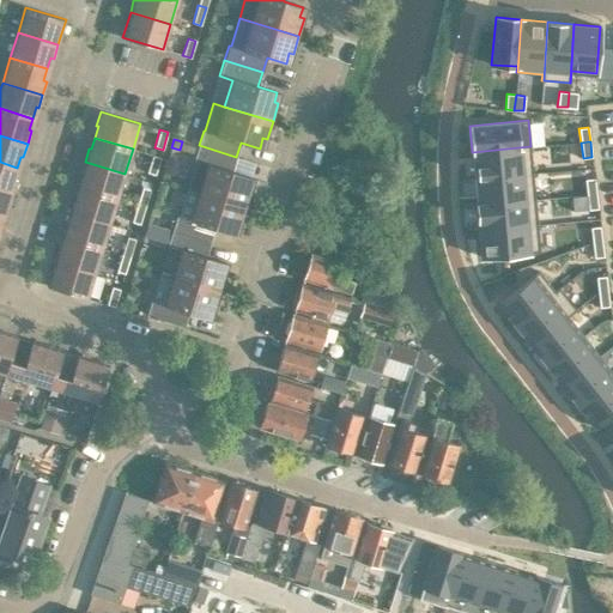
[(187,189),(198,193),(199,192),(247,207),(252,189),(248,187),(252,177),(232,171),(236,157),(199,145),(194,161),(195,162),(187,189)]
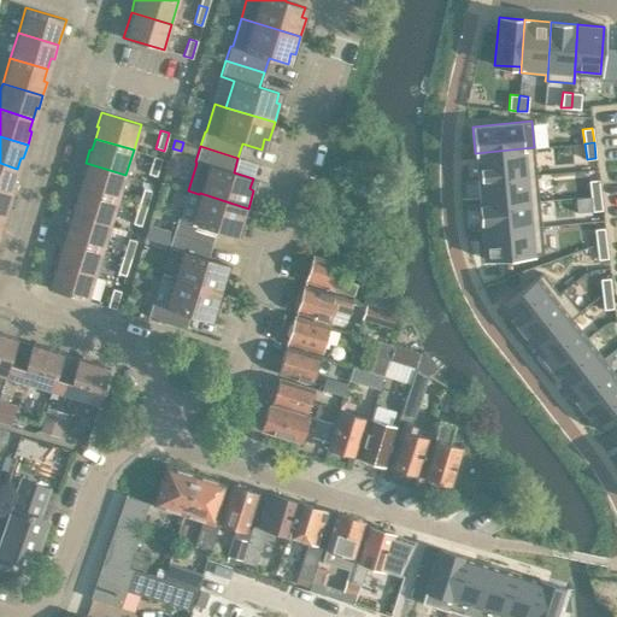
[(534,147),(475,153),(475,154),(477,178),(536,174),(534,147)]
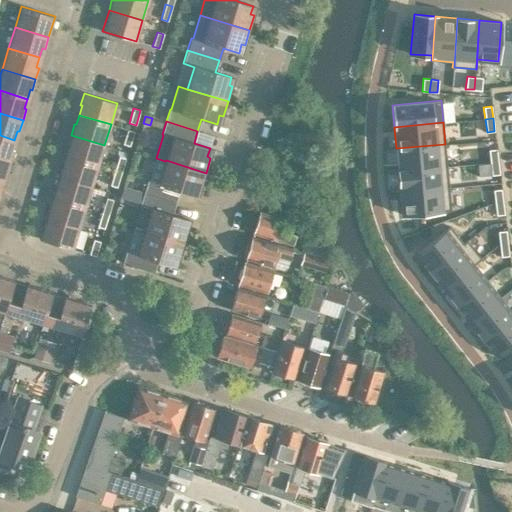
[(123,144),(129,146),(134,131),(127,129),(123,144)]
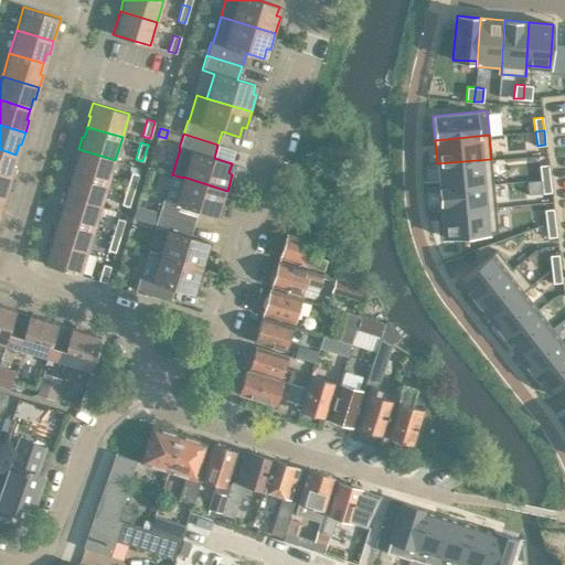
[(0,149),(0,174),(11,179),(14,166),(12,166),(16,155),(0,149)]
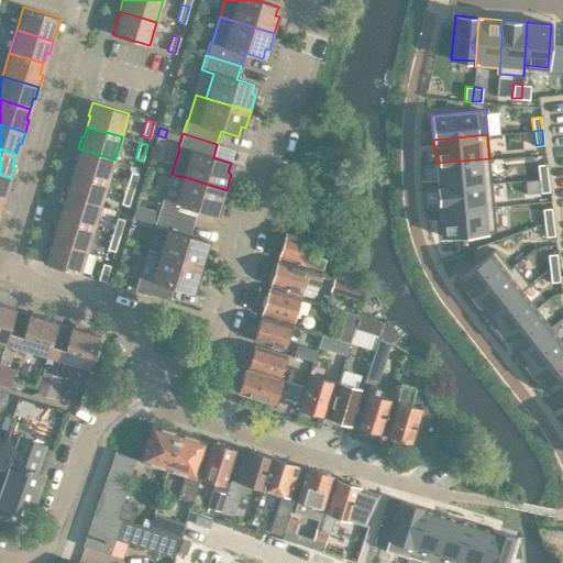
[(77,162),(74,172),(108,183),(114,159),(78,148),(74,161),(77,162)]
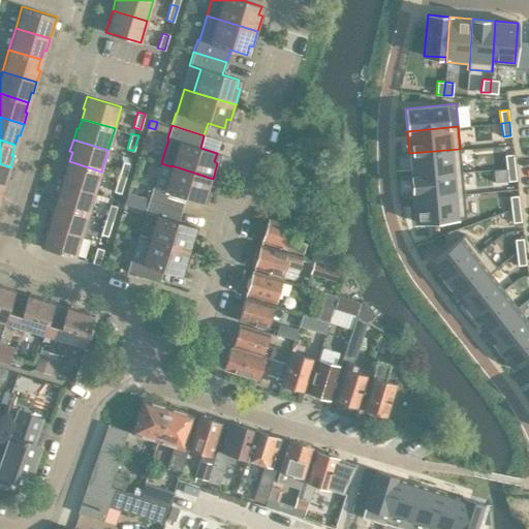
[(460,149),(409,153),(411,176),(462,172),(460,149)]
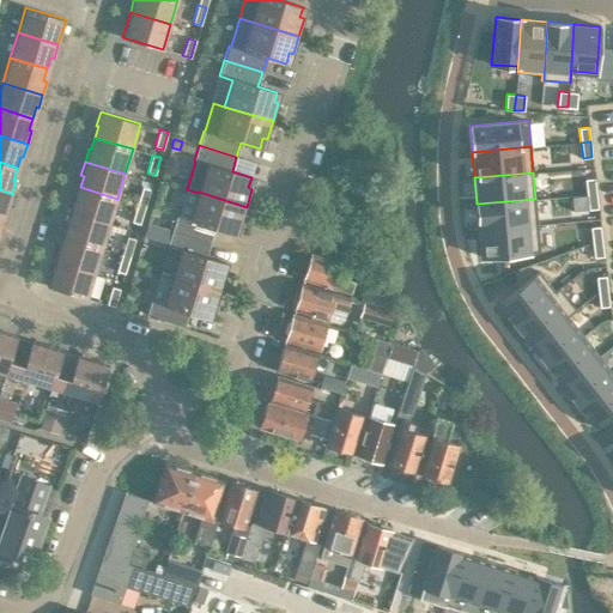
[(594,178),(584,180),(587,194),(596,193),(594,178)]
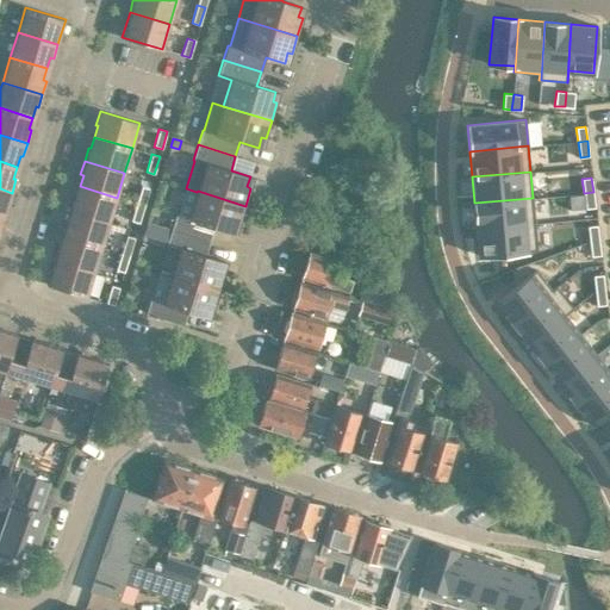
[(74,197),(69,210),(110,222),(117,198),(80,186),(76,198),(74,197)]
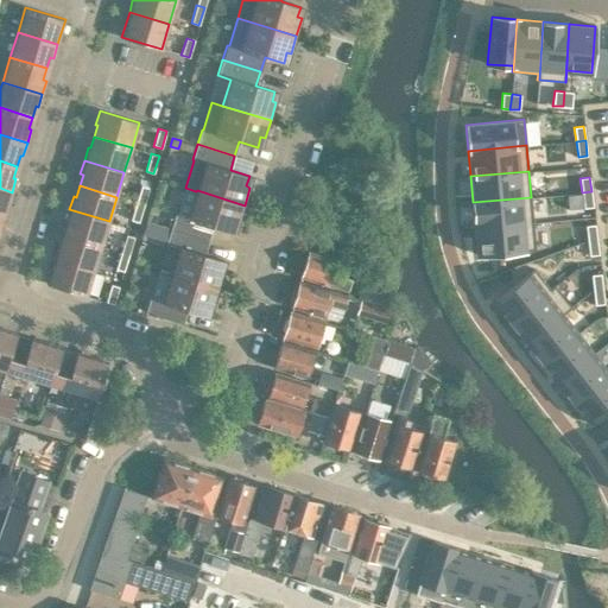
[(141,185),(135,203),(144,206),(149,188),(141,185)]
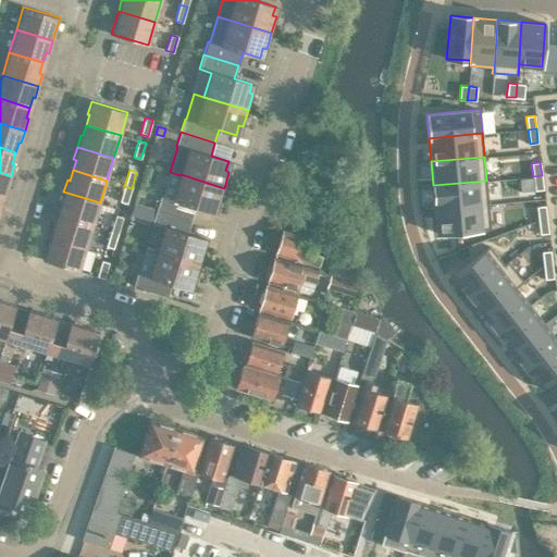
[(0,172),(0,197),(1,197),(4,187),(8,188),(11,176),(0,172)]
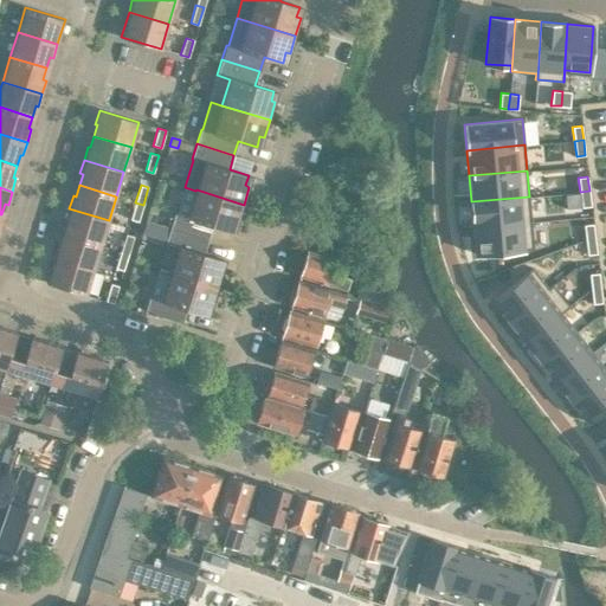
[(175,213),(171,229),(208,239),(212,225),(231,231),(234,220),(238,223),(244,205),(197,189),(195,191),(188,217),(175,213)]
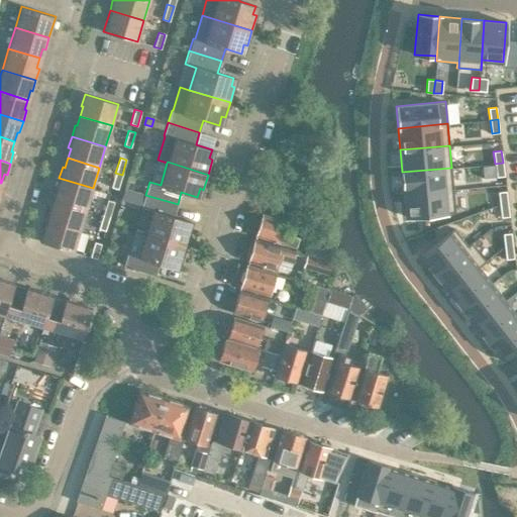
[(503,163),(495,164),(497,177),(504,176),(503,163)]
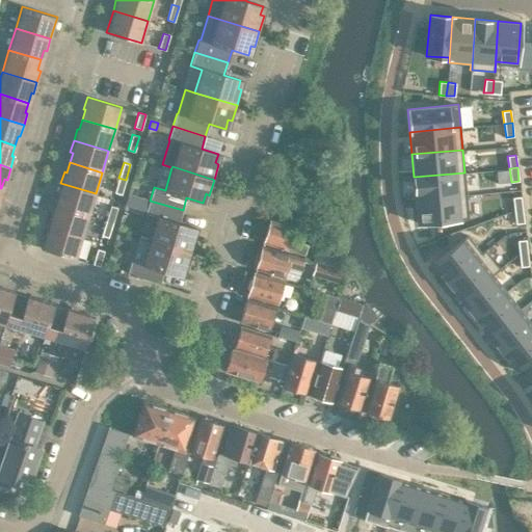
[(464,173),(414,177),(416,200),(466,195),(466,185),(464,173)]
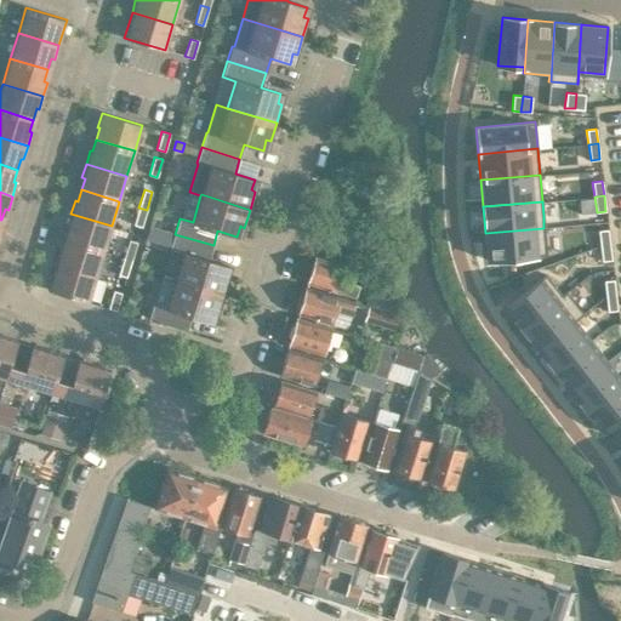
[(147,210),(138,208),(134,224),(141,227),(147,210)]
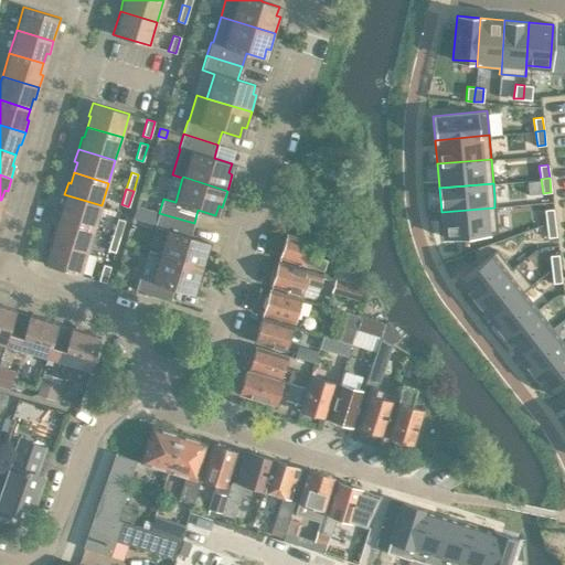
[(63,208),(60,217),(94,228),(102,205),(64,194),(61,206),(63,208)]
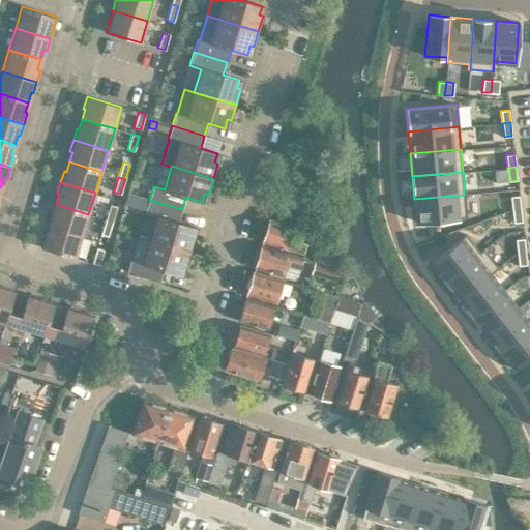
[(464,195),(414,199),(416,223),(466,217),(464,195)]
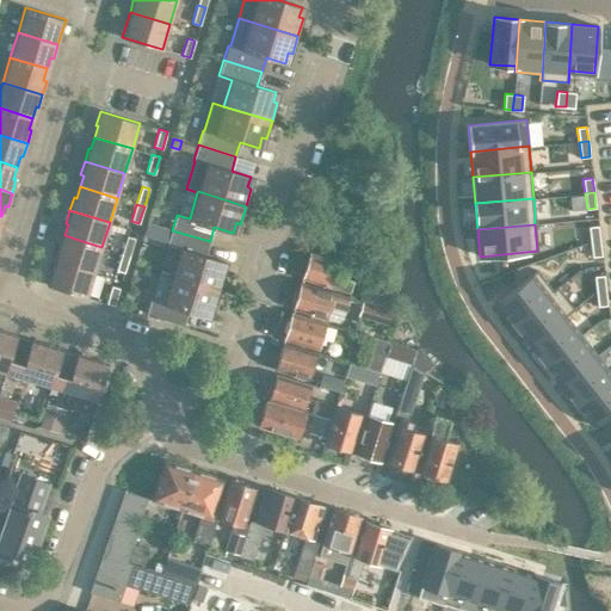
[(598,226),(588,227),(591,241),(599,241),(598,226)]
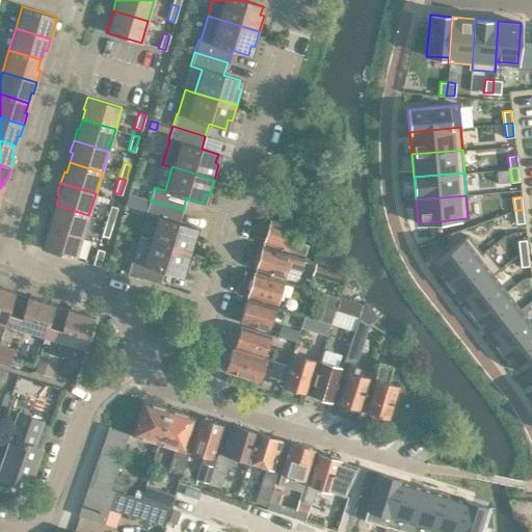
[(157,216),(150,240),(191,254),(196,238),(192,237),(195,228),(179,222),(183,210),(150,201),(145,213),(157,216)]
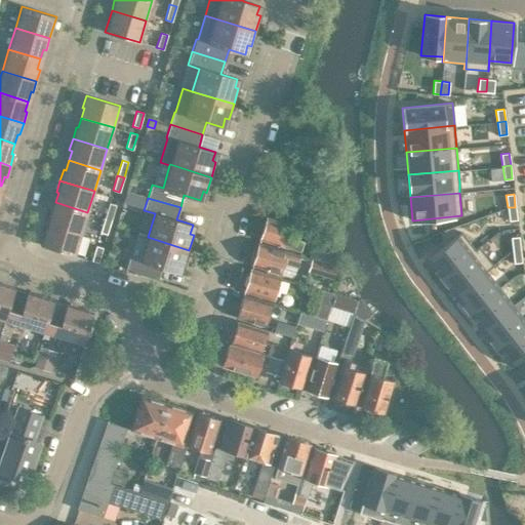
[(50,211),(46,224),(81,234),(87,212),(55,202),(52,212),(50,211)]
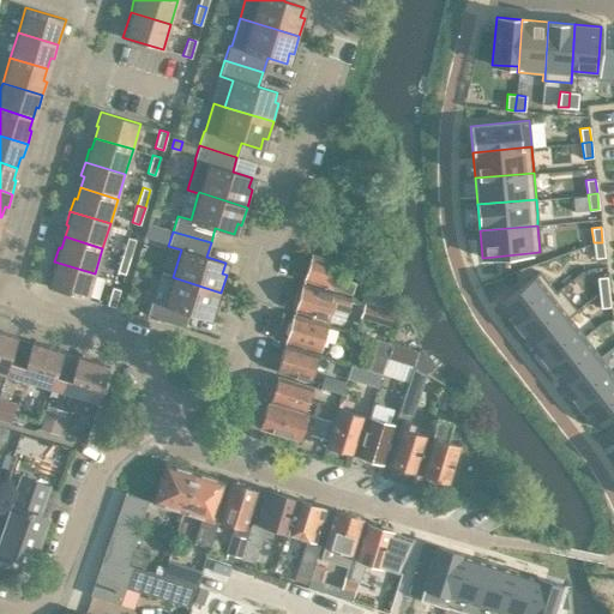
[(127,238),(122,254),(130,257),(136,240),(127,238)]
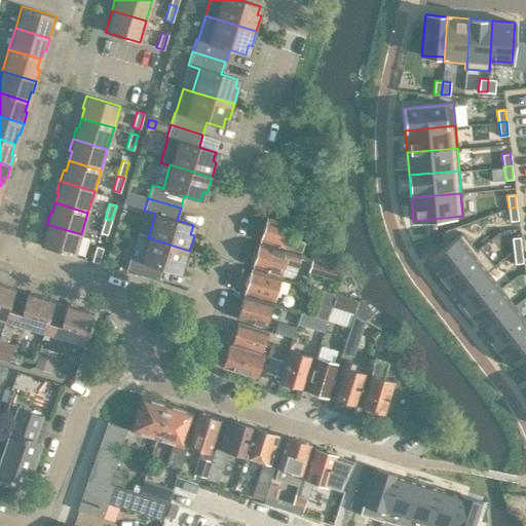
[(516,208),(509,208),(510,221),(518,220),(516,208)]
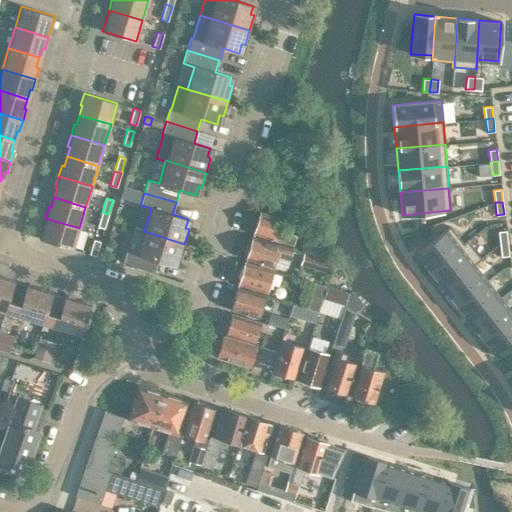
[(108,214),(102,212),(97,226),(104,228),(108,214)]
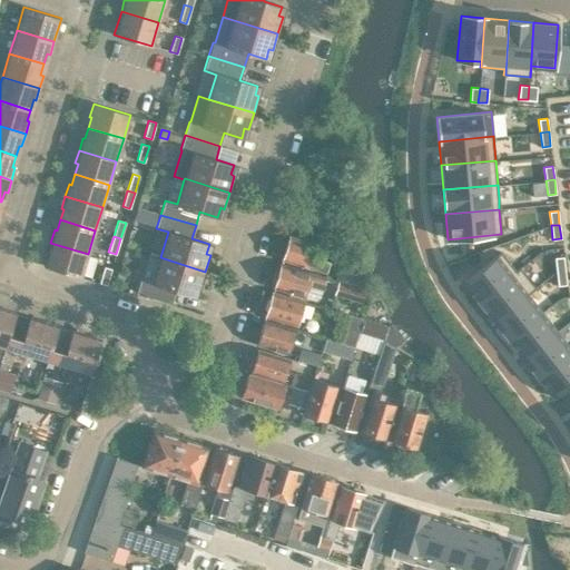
[(282,259),(325,273),(328,262),(316,257),(321,245),(288,236),(282,259)]
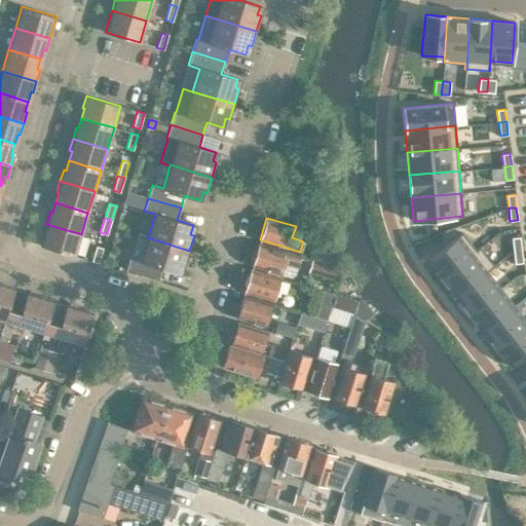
[(81,234),(46,224),(40,246),(74,256),(81,234)]
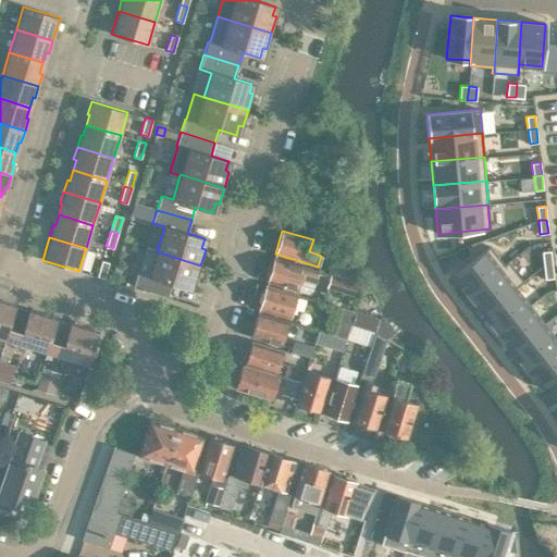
[(489,246),(452,274),(467,294),(505,264),(504,264),(489,246)]
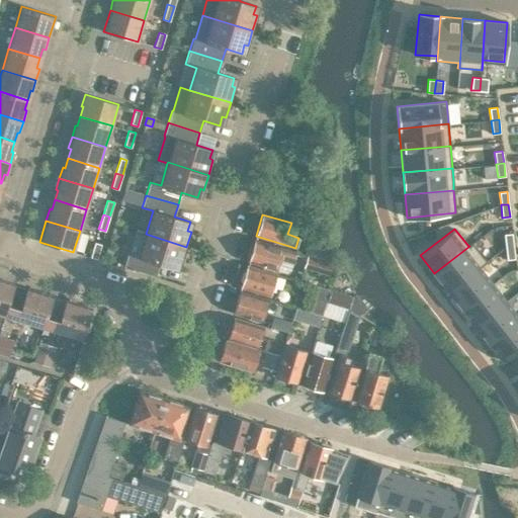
[(511,233),(504,234),(505,247),(513,246),(511,233)]
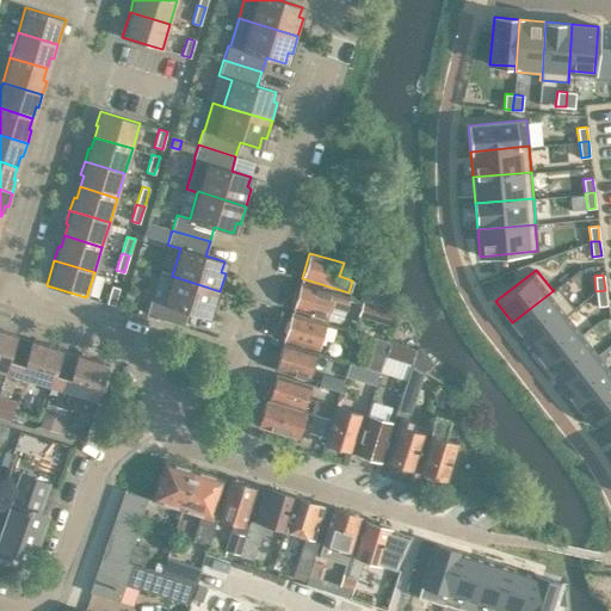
[(220,291),(172,276),(162,303),(150,300),(146,315),(184,327),(187,312),(207,318),(210,308),(215,309),(220,291)]
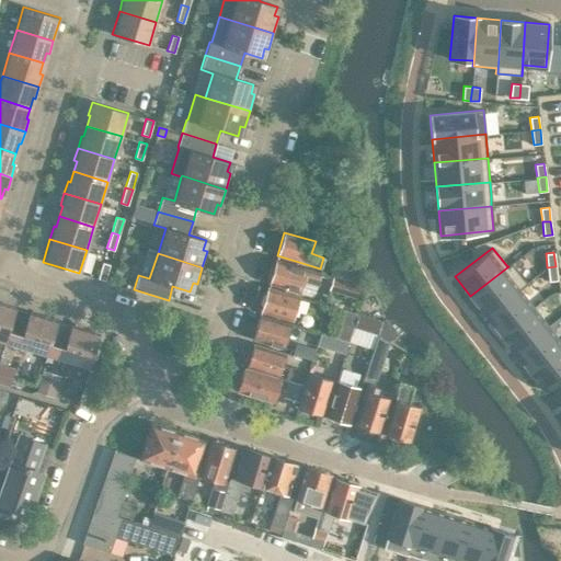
[(276,260),(270,283),(300,292),(304,279),(317,284),(320,273),(276,260)]
